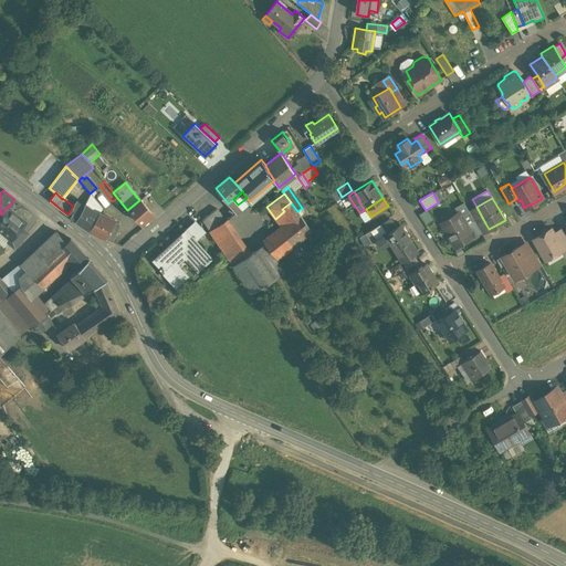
[(238,205),(233,199),(228,203),(236,212),(241,208),(238,205)]
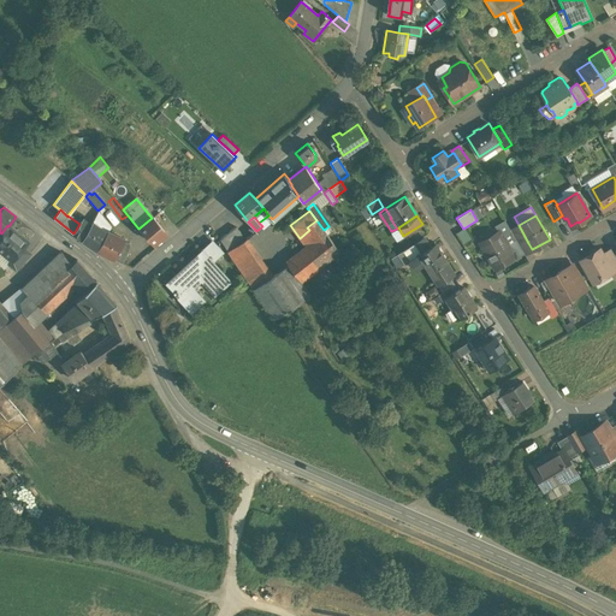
[(152,218),(138,229),(152,244),(165,232),(152,218)]
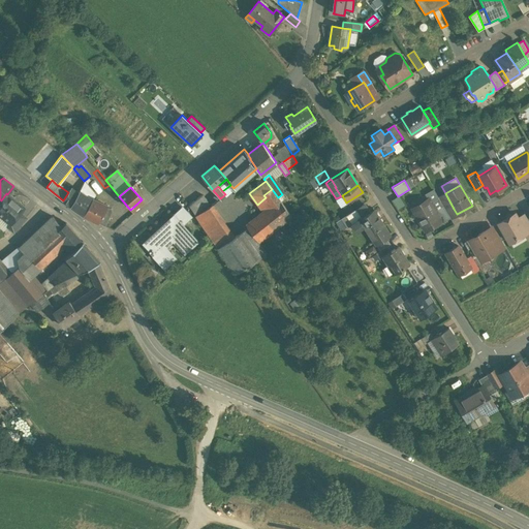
[(272,189),(263,195),(266,197),(257,205),(263,213),(280,200),(278,197),(272,189)]
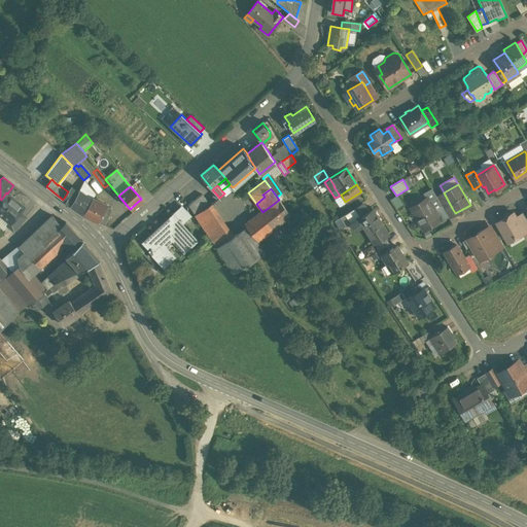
[(76,195),(69,189),(68,191),(63,200),(70,205),(83,214),(91,200),(78,190),(76,195)]
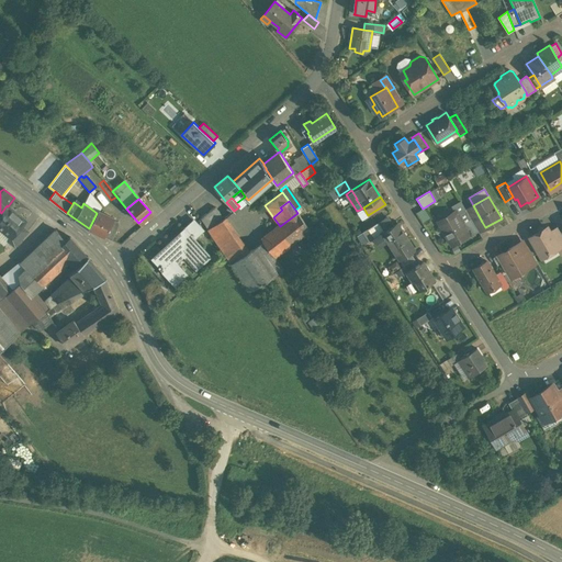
[(8,206),(7,205),(1,213),(0,212),(0,228),(10,237),(11,237),(21,225),(25,221),(8,206)]
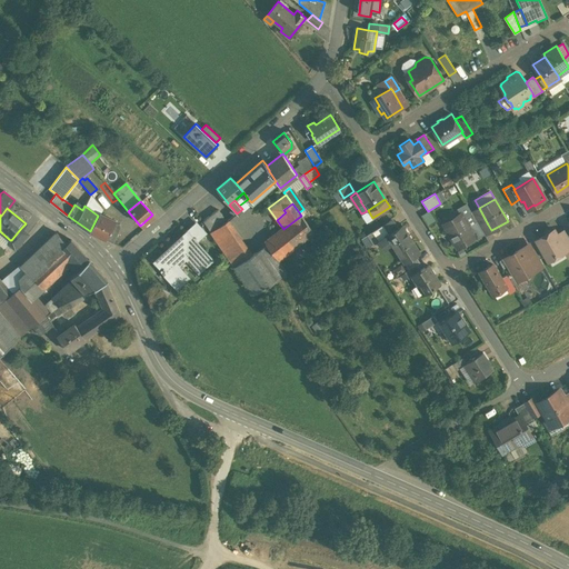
[(479,208),(471,212),(477,221),(485,235),(491,230),(488,225),(479,208)]
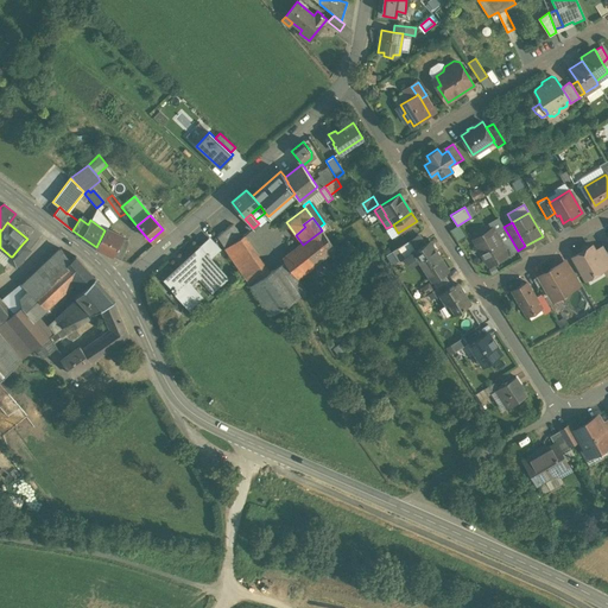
[(233,223),(216,235),(225,247),(242,236),(233,223)]
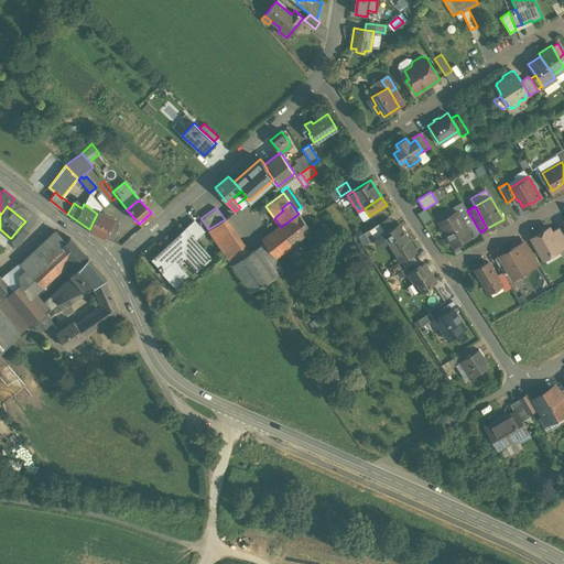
[(467,210),(458,215),(464,224),(473,219),(467,210)]
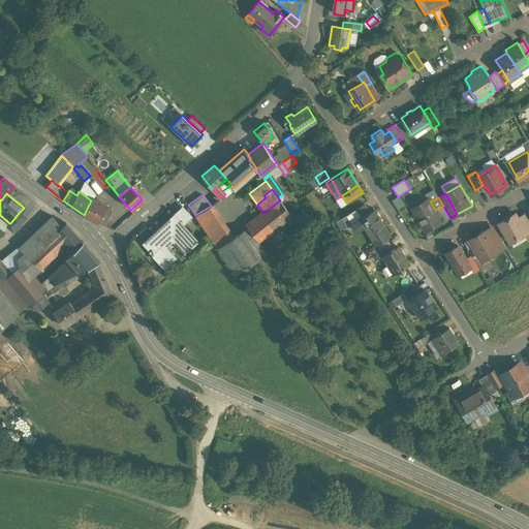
[(106,207),(91,199),(91,200),(84,215),(97,222),(101,214),(102,214),(105,208),(106,207)]
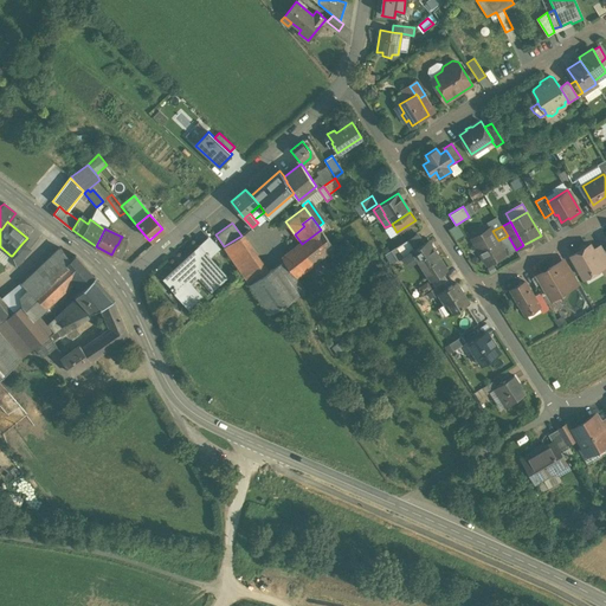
[(321,230),(302,244),(282,259),(283,260),(295,276),(333,246),(321,230)]
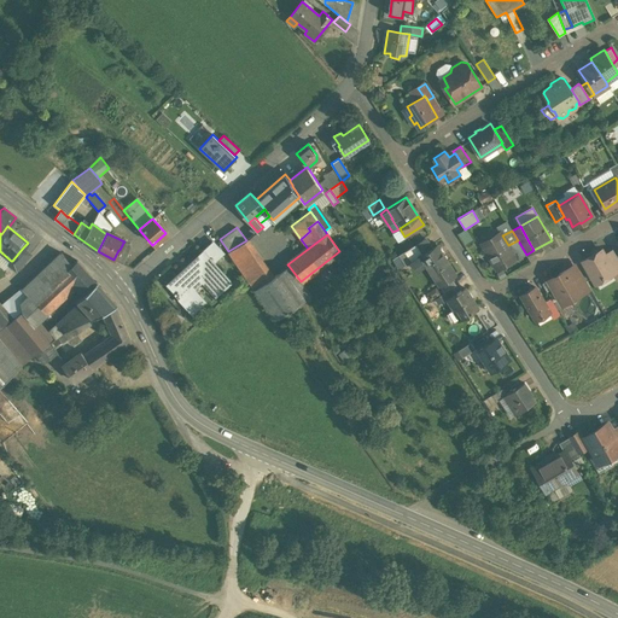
[(495,237),(487,240),(489,244),(483,248),(494,266),(499,263),(501,267),(509,261),(508,257),(513,255),(508,245),(502,235),(497,239),(495,237)]
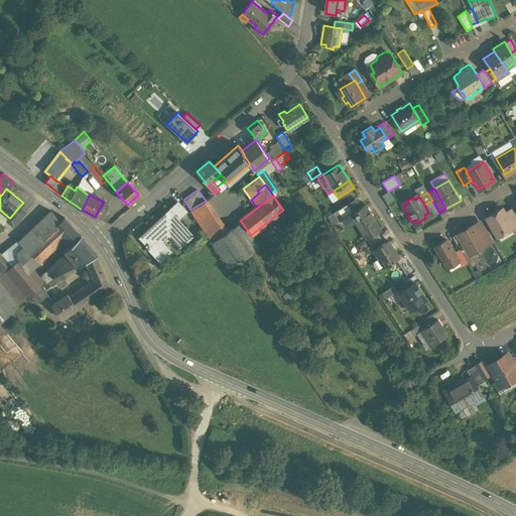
[(206,201),(190,210),(213,241),(229,230),(208,199),(206,201)]
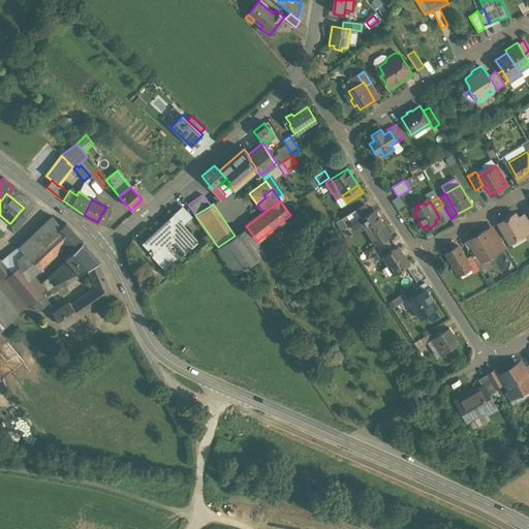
[(450,218),(443,206),(435,210),(439,218),(440,221),(442,223),(450,218)]
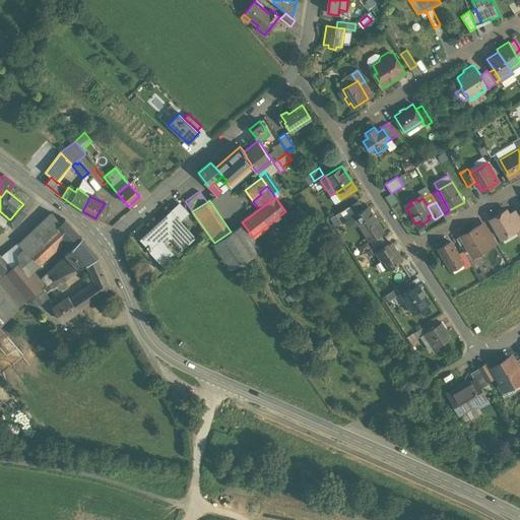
[(187,213),(179,203),(170,211),(171,213),(179,221),(187,213)]
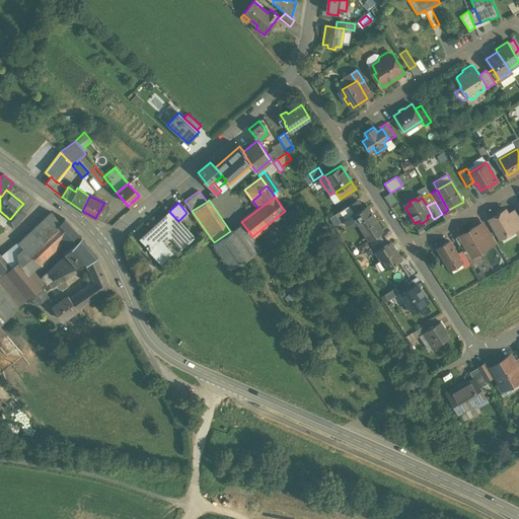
[(103,204),(100,210),(99,210),(95,218),(102,221),(103,218),(108,210),(108,208),(107,206),(106,205),(103,204)]
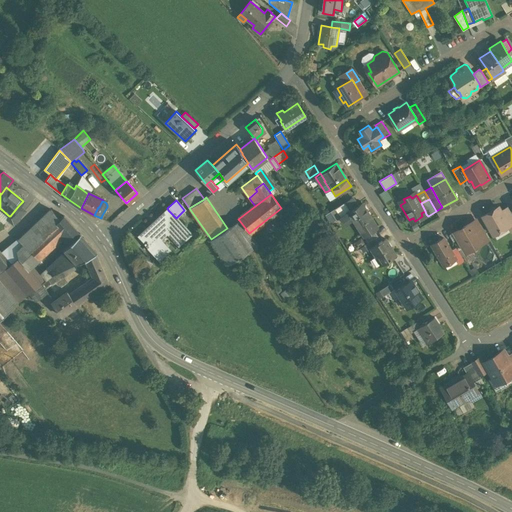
[(346,201),(335,208),(340,217),(341,217),(348,212),(347,212),(351,209),(346,201)]
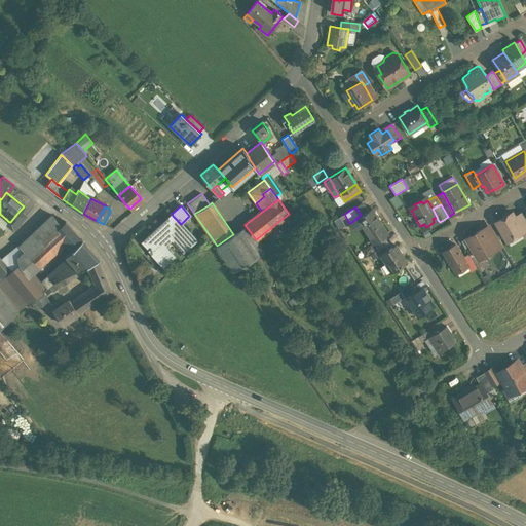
[(361,215),(357,218),(358,218),(367,233),(381,224),(372,208),(361,215)]
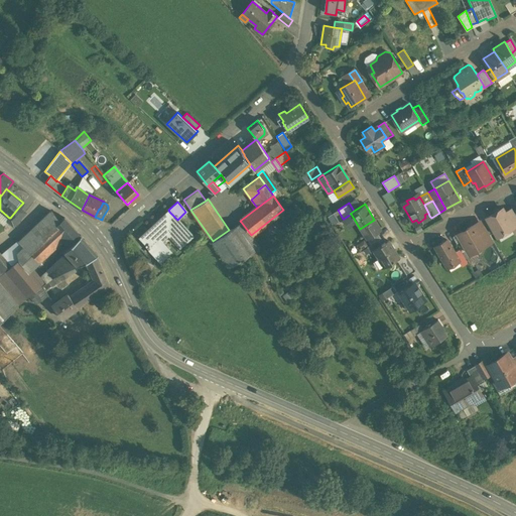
[(19,207),(10,218),(9,218),(7,221),(14,226),(25,213),(19,207)]
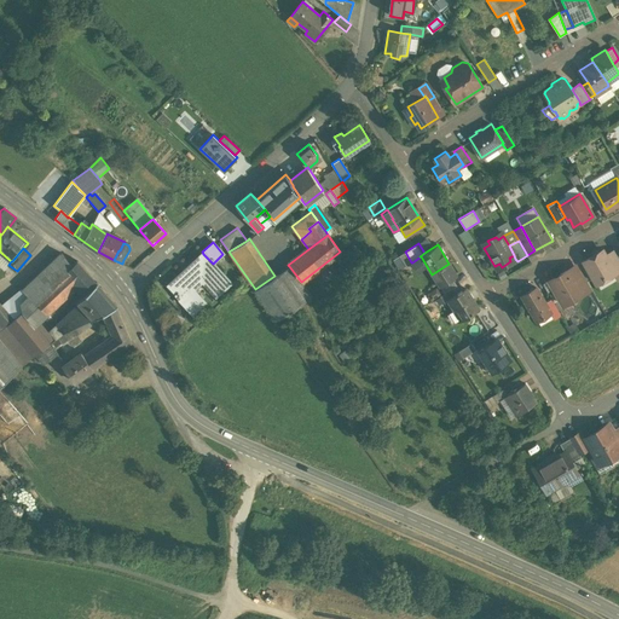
[(602,249),(583,260),(596,284),(614,273),(615,273),(608,260),(602,249)]
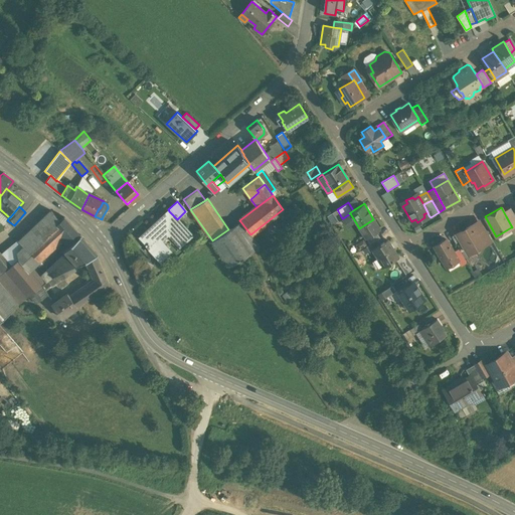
[(337,209),(332,212),(337,221),(342,218),(337,209)]
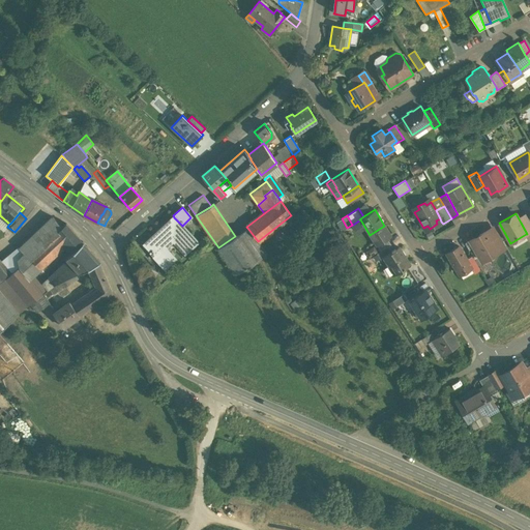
[(53,216),(34,234),(33,232),(30,234),(32,236),(20,247),(25,254),(28,258),(56,232),(61,227),(53,216)]
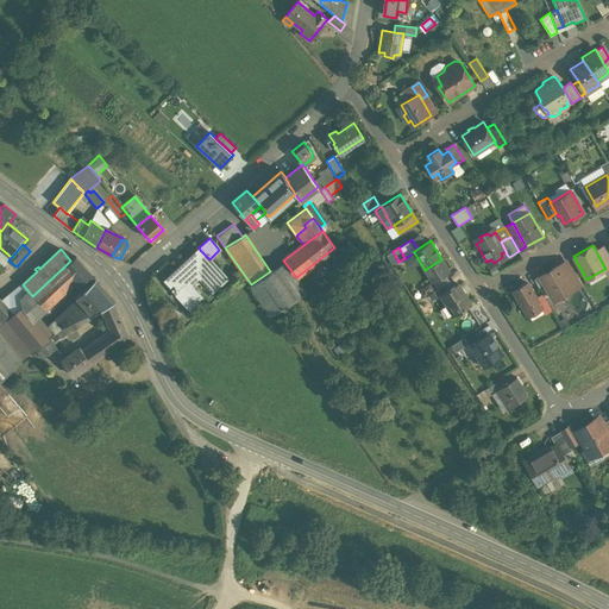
[(200,250),(167,280),(174,287),(171,289),(175,293),(176,293),(189,307),(201,297),(189,284),(201,274),(208,282),(206,284),(212,290),(226,278),(209,259),(200,250)]
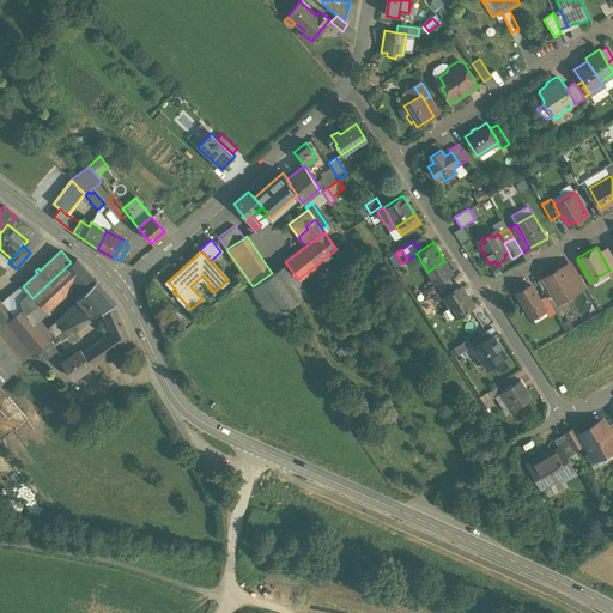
[(612,256),(611,253),(602,258),(610,271),(608,271),(612,277),(612,275),(612,256)]
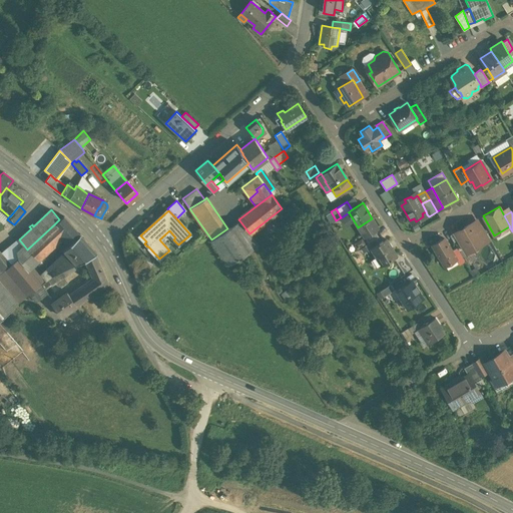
[(59,219),(54,224),(64,235),(73,226),(63,216),(59,219)]
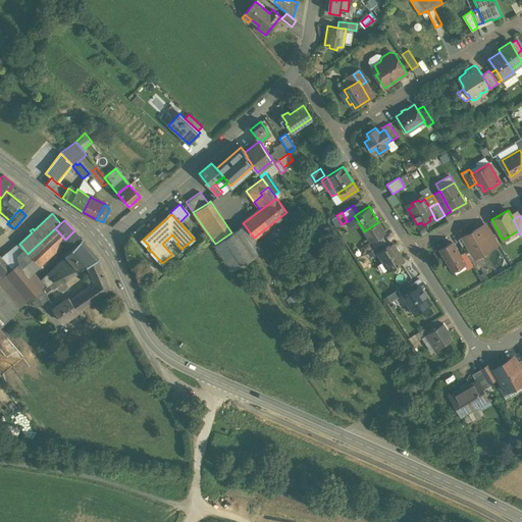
[(378,222),(364,231),(371,242),(381,236),(385,232),(378,222)]
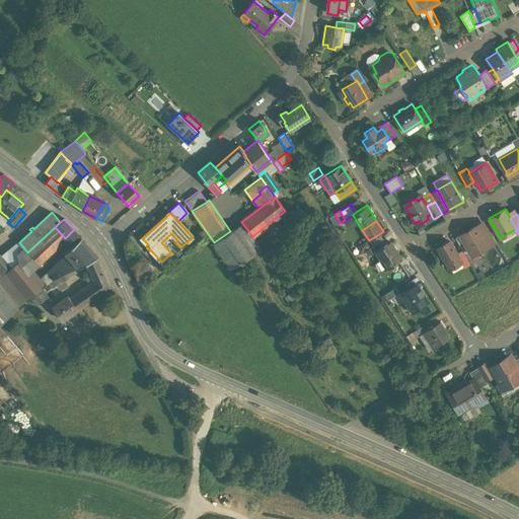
[(484,221),(460,234),(469,251),(475,248),(478,249),(488,243),(489,243),(482,229),(487,226),(484,221)]
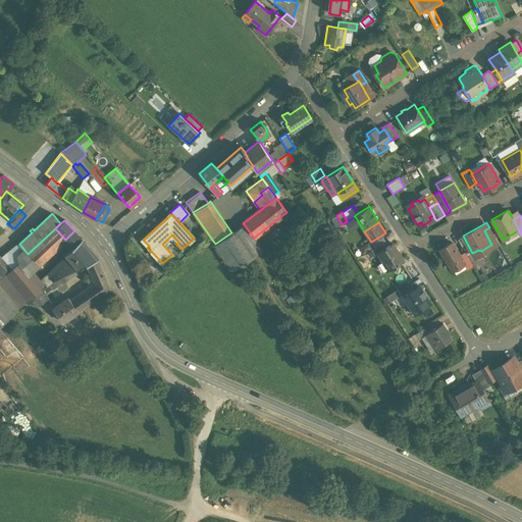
[(231,232),(215,244),(232,270),(239,266),(241,269),(249,264),(246,261),(262,250),(254,238),(244,224),(231,232)]
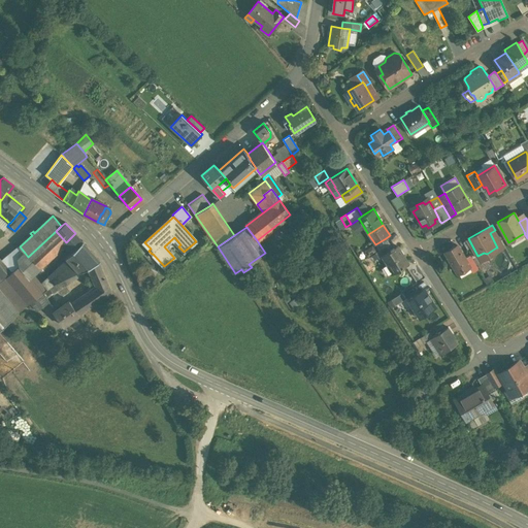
[(504,246),(495,230),(490,233),(497,248),(496,248),(497,250),(504,246)]
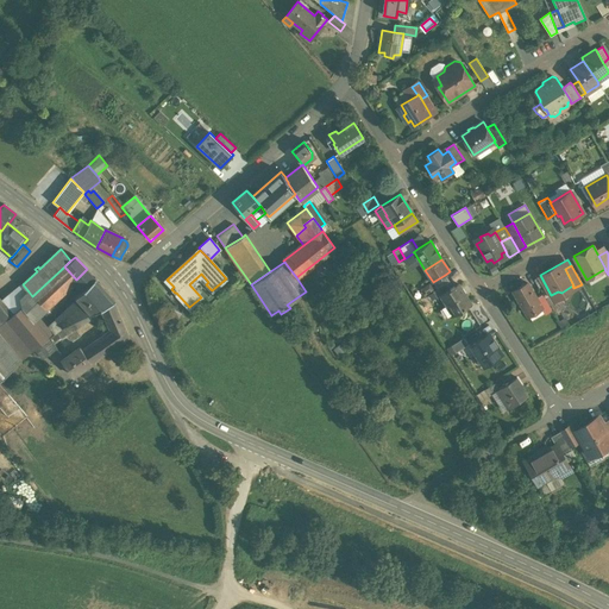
[(64,267),(33,295),(45,308),(74,281),(76,280),(64,267)]
